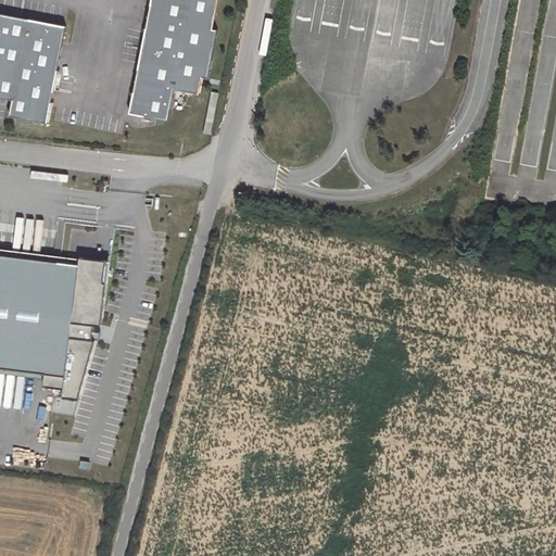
[(151,0),(129,113),(167,121),(174,89),(199,93),(202,77),(207,78),(217,29),(212,28),(216,0),(151,0)]
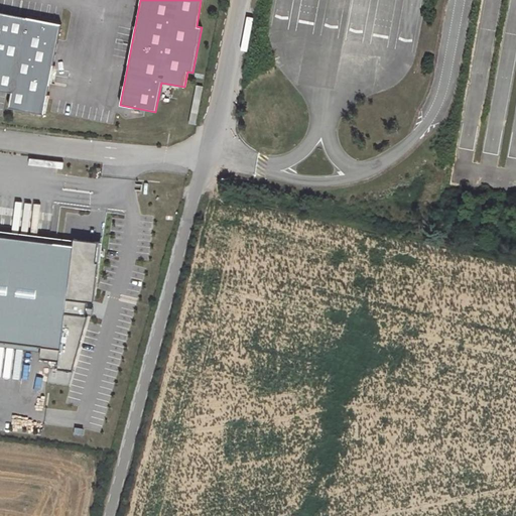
[(43,114),(61,24),(0,12),(0,90),(12,93),(9,108),(43,114)]
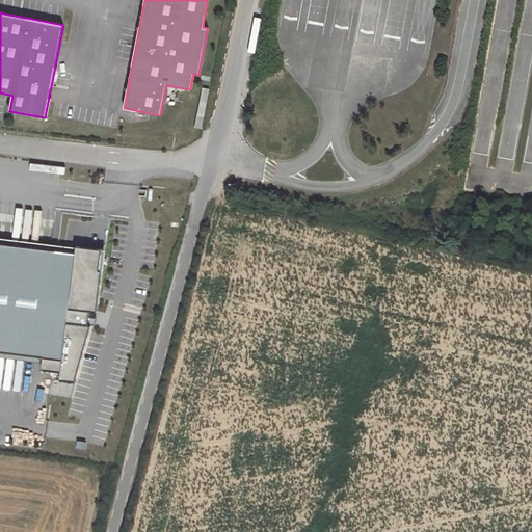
[(210,90),(204,89),(202,103),(208,104),(210,90)]
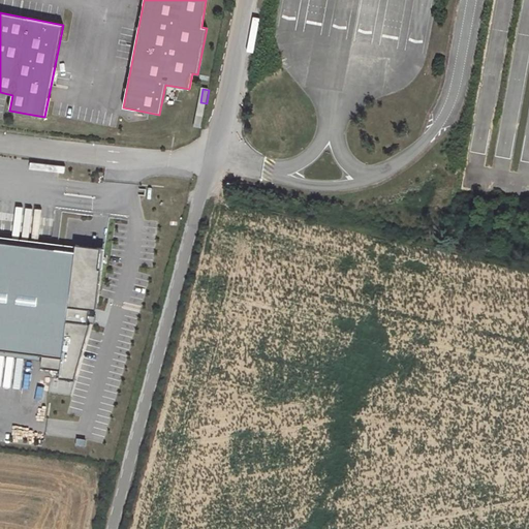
[(207,103),(199,102),(197,116),(204,117),(207,103)]
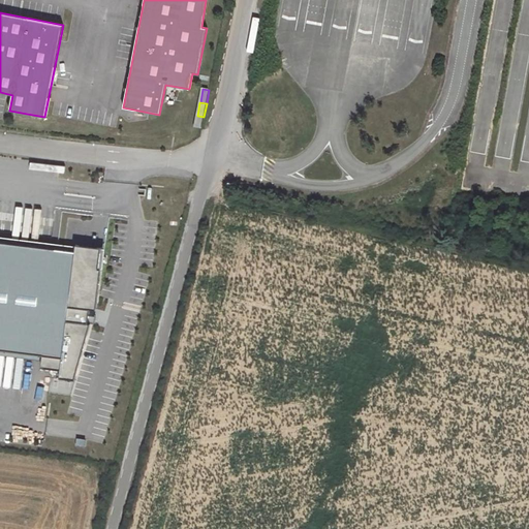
[(204,118),(197,117),(195,128),(201,129),(204,118)]
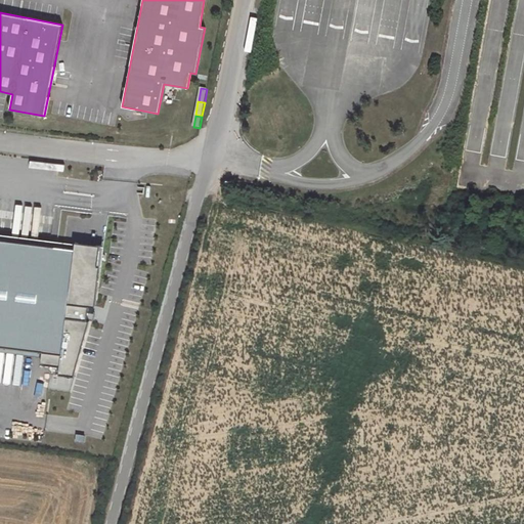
[(74,248),(0,237),(0,349),(43,355),(60,357),(64,317),(67,304),(74,248)]
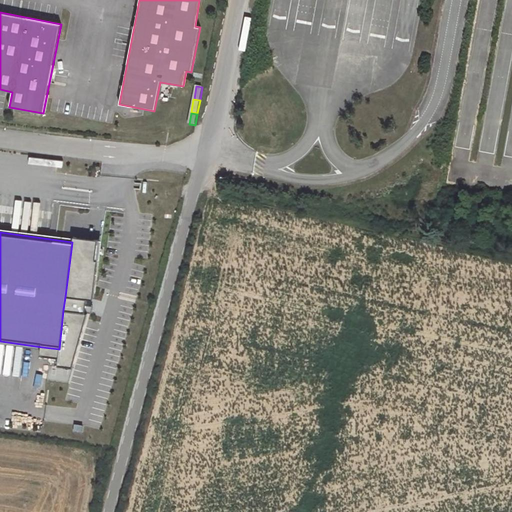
[(72,242),(65,297),(88,300),(93,301),(100,245),(72,242)]
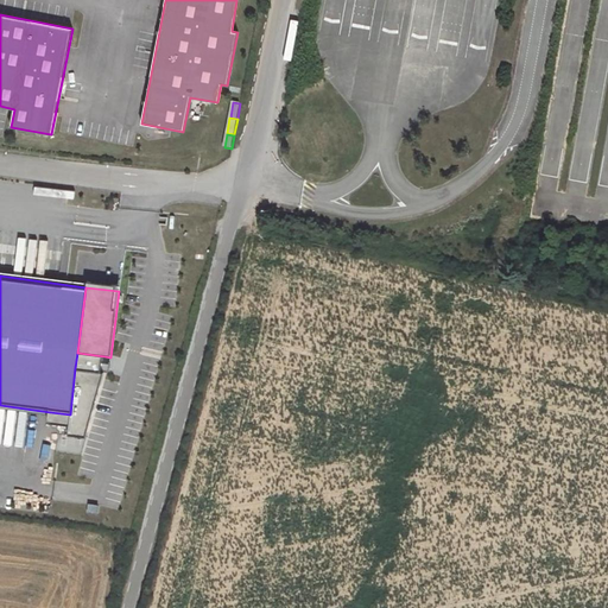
[(77,353),(75,368),(103,372),(105,356),(77,353)]
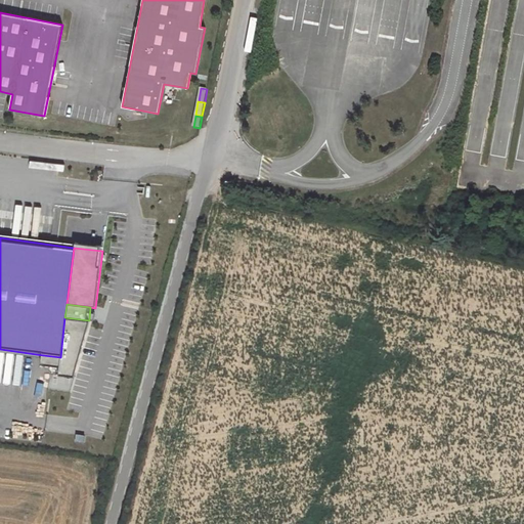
[(92,320),(89,320),(64,317),(60,357),(59,366),(59,374),(76,376),(92,320)]
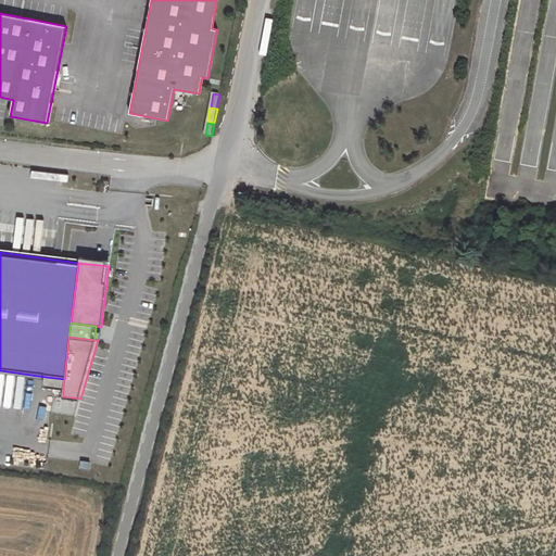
[(64,379),(46,377),(45,387),(63,389),(64,379)]
